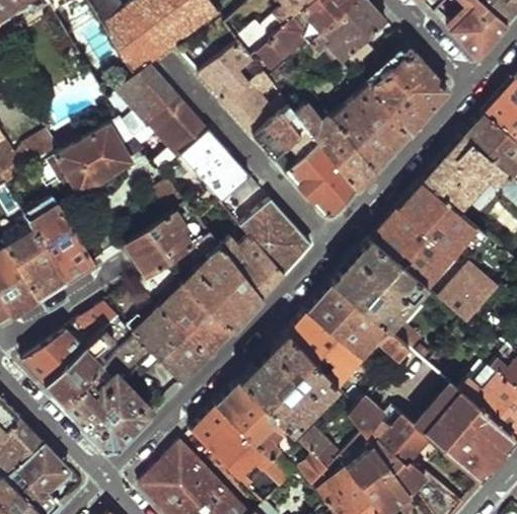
[(0,0),(0,18),(29,2),(32,7),(47,1),(46,0),(0,0)]
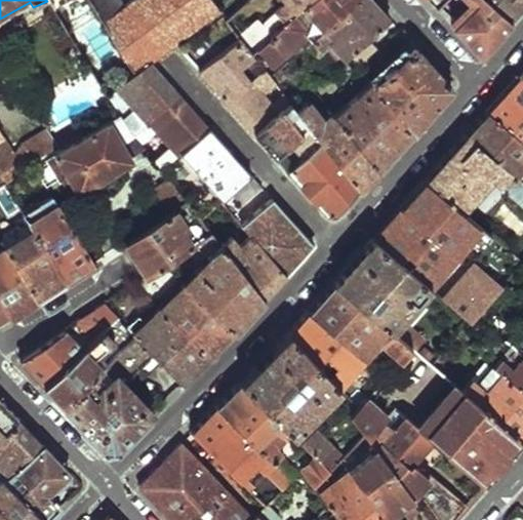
[(46,0),(47,1),(55,14),(55,16),(81,0),(46,0)]
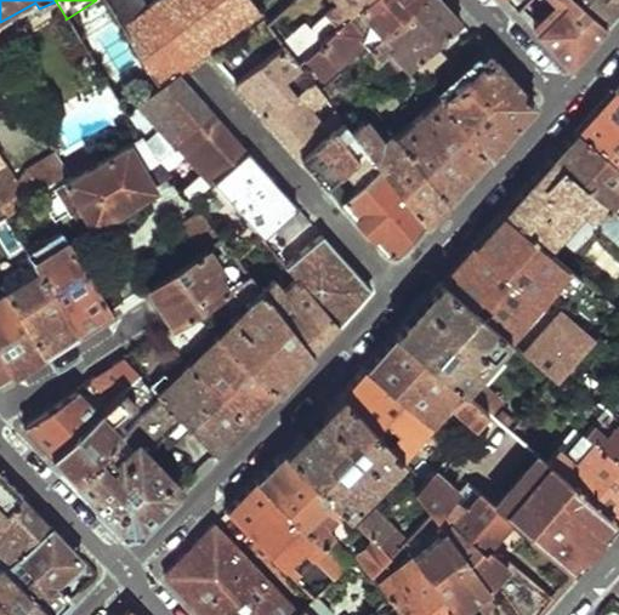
[(106,0),(126,34),(148,17),(137,0),(106,0)]
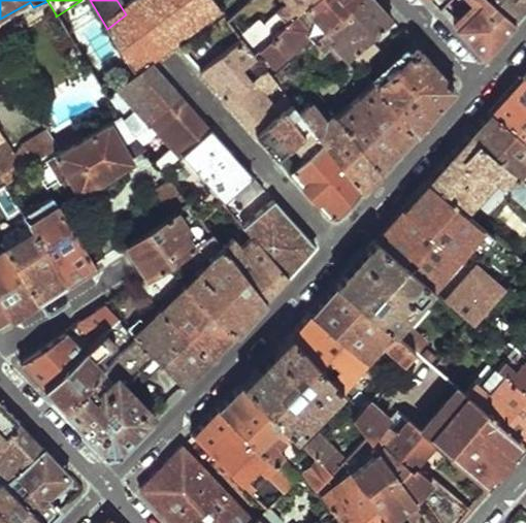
[(143,0),(126,14),(107,29),(138,79),(155,68),(222,18),(207,0),(143,0)]
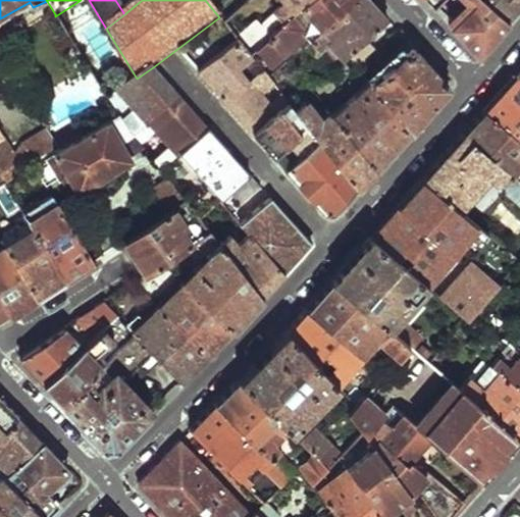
[(316,0),(302,14),(253,59),(254,61),(264,73),(306,37),(312,45),(359,0),(316,0)]
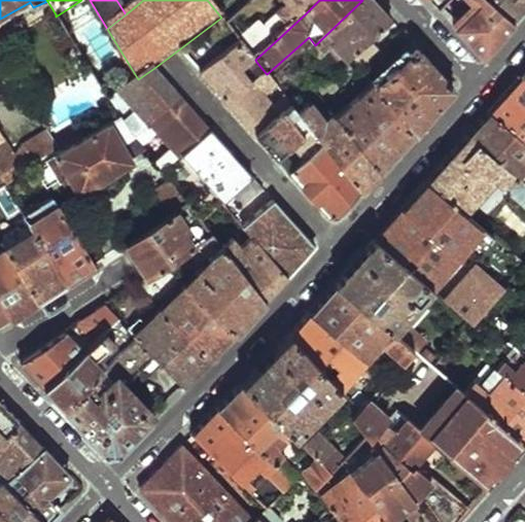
[(274,0),(275,1),(275,0),(291,0),(293,1),(305,14),(319,0),(274,0)]
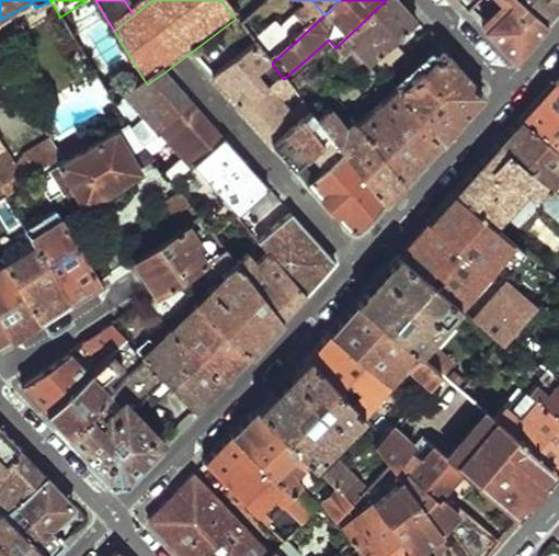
[(396,0),(386,0),(335,48),(328,55),(337,63),(341,56),(344,58),(356,47),(361,53),(368,61),(365,66),(369,69),(375,65),(396,46),(419,24),(407,11),(396,0)]
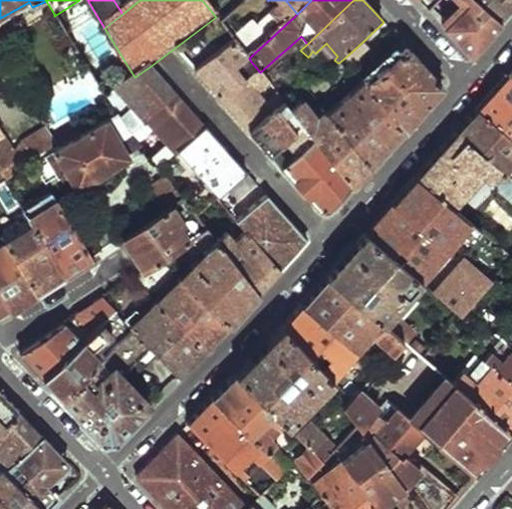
[(447,0),(457,10),(475,3),(471,0),(447,0)]
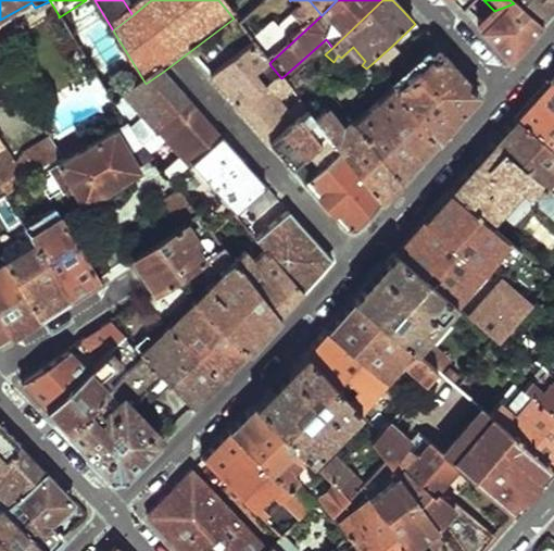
[(553,0),(510,0),(514,3),(543,27),(552,16),(553,14),(553,0)]
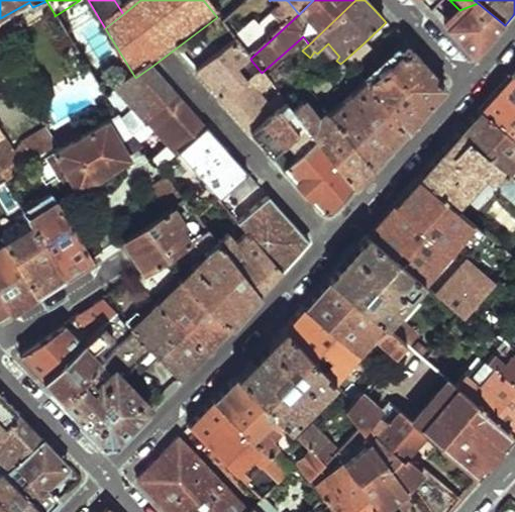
[(238,44),(250,59),(299,14),(288,1),(238,44)]
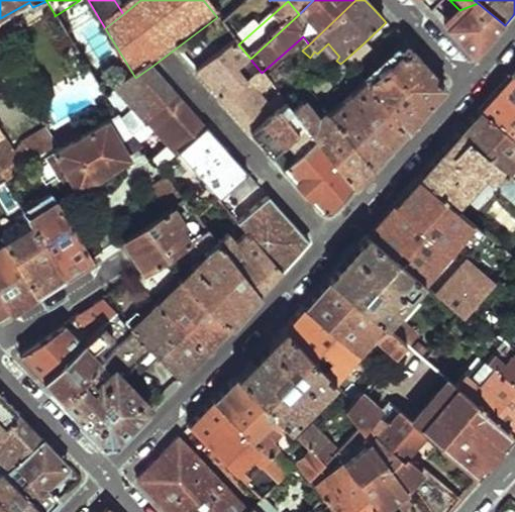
[(459,10),(443,26),(447,30),(465,14),(478,3),(459,10)]
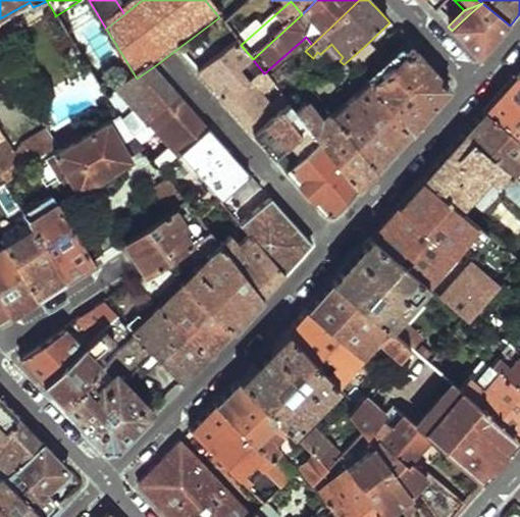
[(469,14),(452,31),(463,44),(478,60),(510,26),(482,3),(469,14)]
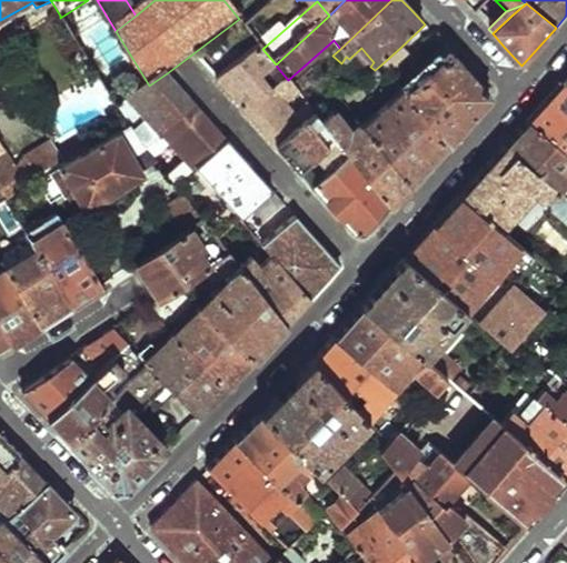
[(380,66),(390,76),(411,56),(401,47),(380,66)]
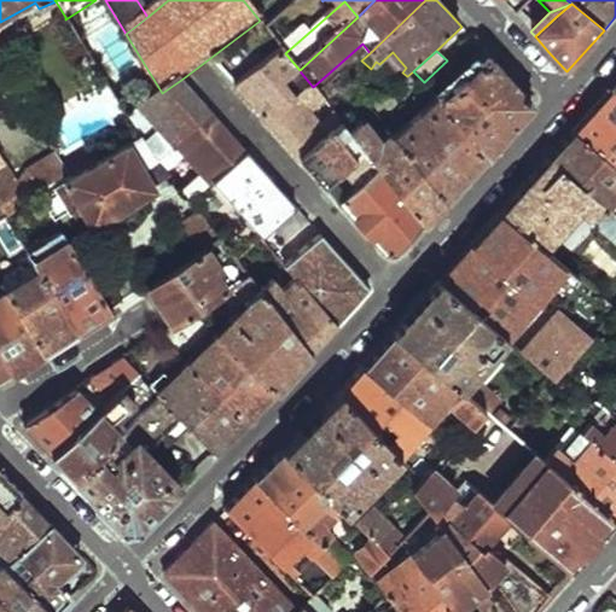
[(484,51),(445,88),(452,97),(492,59),(484,51)]
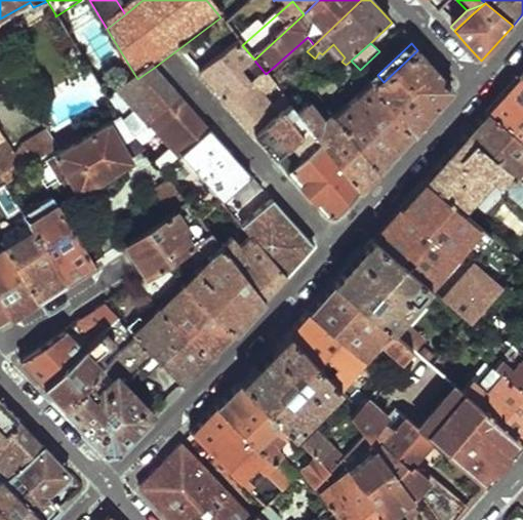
[(333,44),(322,54),(319,52),(315,58),(321,65),(333,52),(337,49),(333,44)]
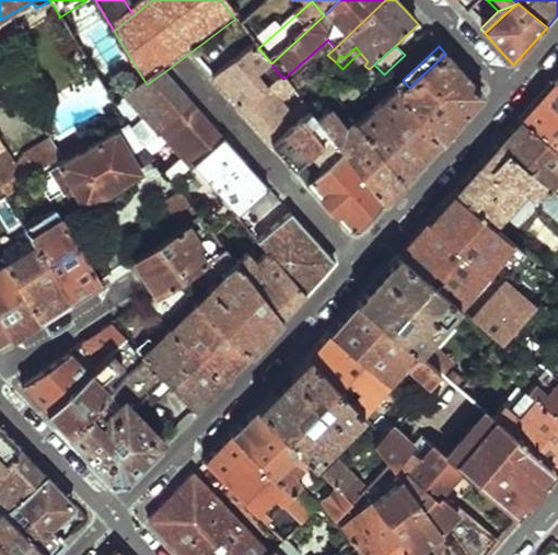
[(258,48),(217,82),(245,114),(271,89),(260,76),(272,66),(271,64),(258,48)]
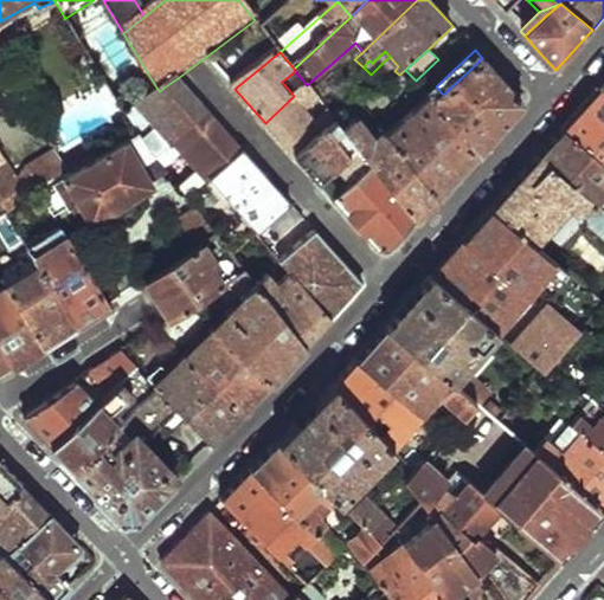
[(385,60),(394,71),(398,66),(390,57),(385,60)]
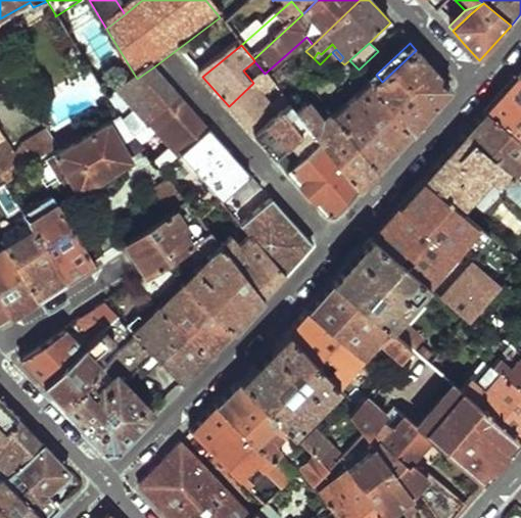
[(374,90),(413,137),(454,91),(416,50),(382,82),(376,75),(368,82),(370,85),(374,90)]
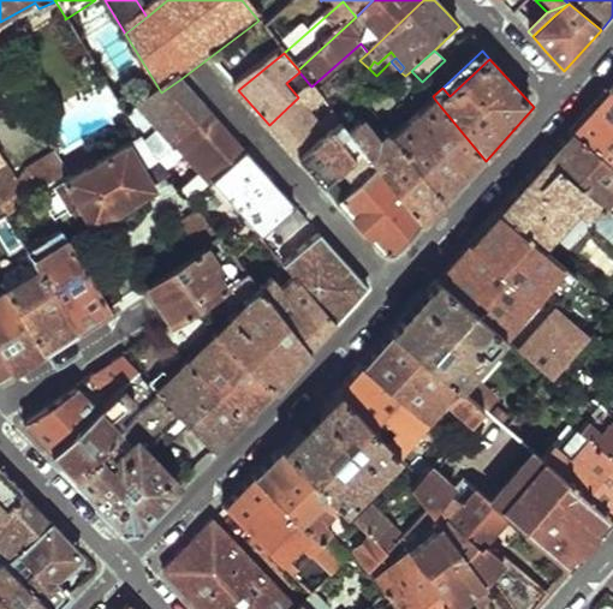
[(0,206),(7,218),(39,199),(70,180),(54,155),(33,168),(16,184),(0,159),(0,90),(0,91),(11,84),(0,66),(0,206)]
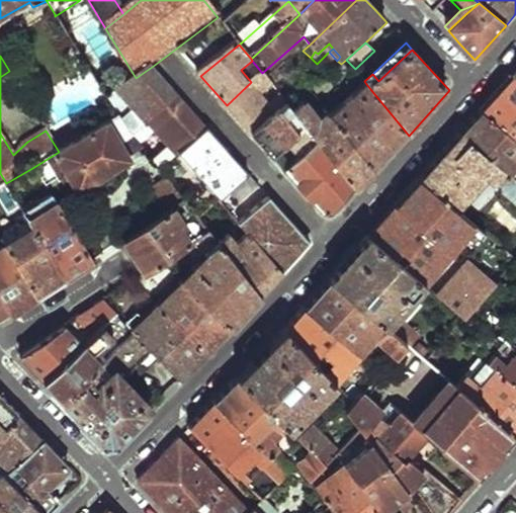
[(136,78),(115,90),(147,125),(179,97),(152,67),(136,78)]
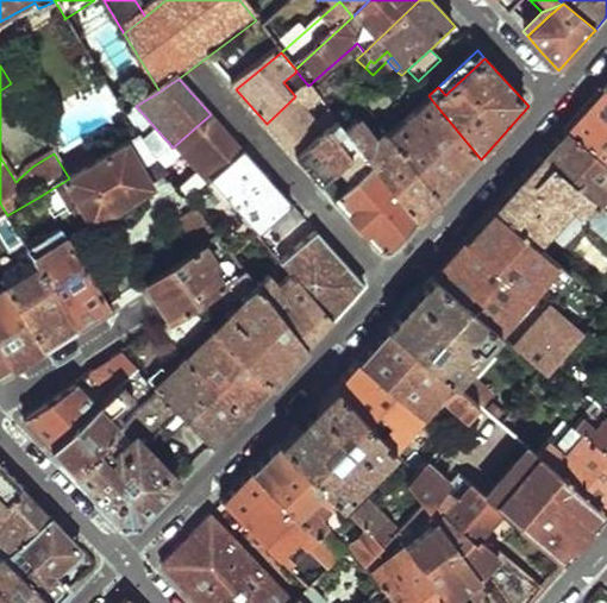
[(295,96),(267,124),(299,161),(339,124),(331,114),(313,131),(305,119),(321,102),(308,86),(295,96)]
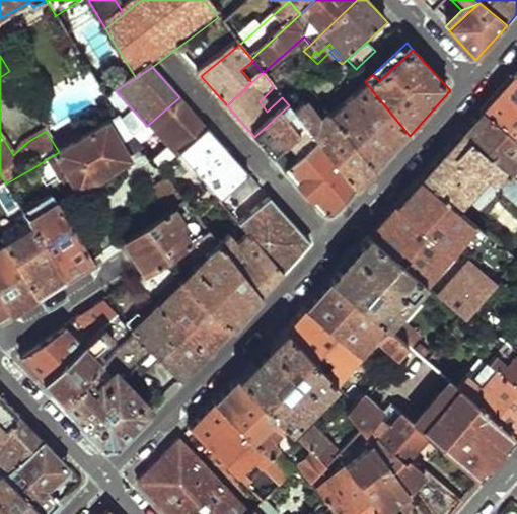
[(484,114),(516,141),(516,81),(514,79),(484,114)]
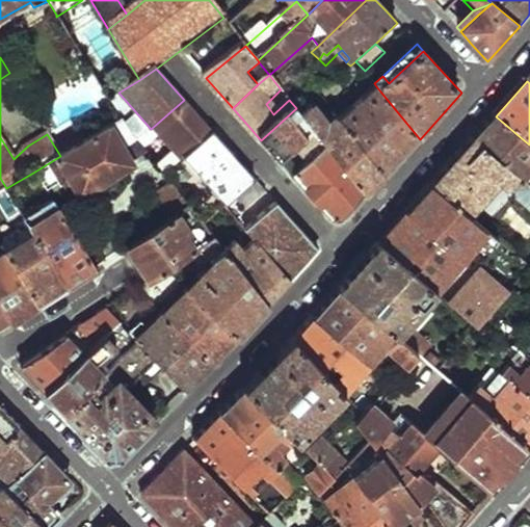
[(376,86),(361,100),(365,103),(380,91),(376,86)]
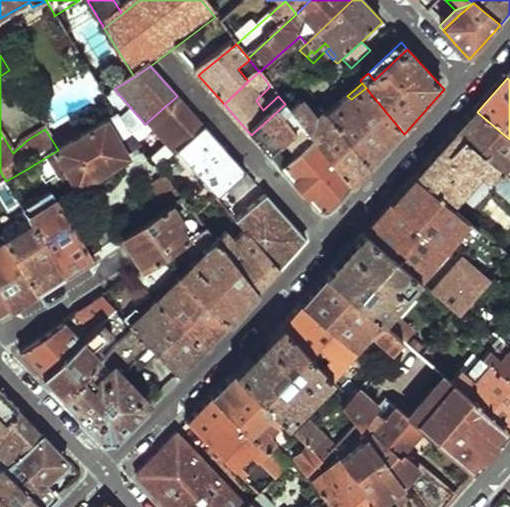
[(342,110),(330,121),(370,172),(404,134),(366,88),(351,99),(347,96),(344,99),(348,103),(346,106),(340,103),(338,105),(342,110)]
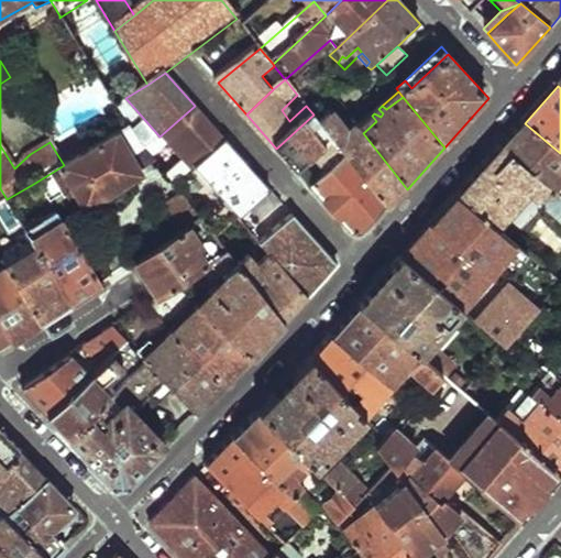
[(195,106),(160,137),(144,151),(152,160),(167,148),(180,161),(190,172),(193,171),(226,141),(195,106)]
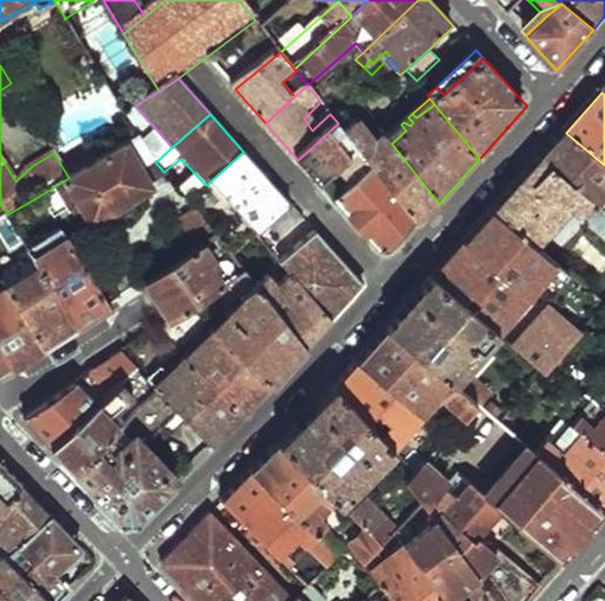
[(338,123),(298,160),(322,186),(339,171),(351,159),(361,151),(346,133),(338,123)]
